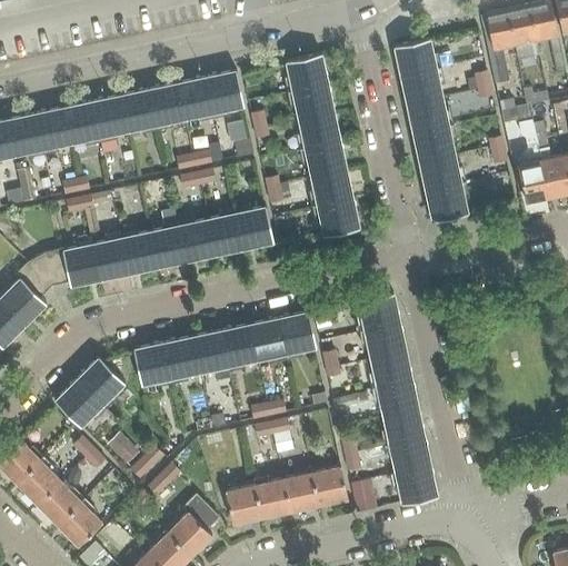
[(567,0),(560,0),(555,1),(558,12),(562,36),(567,35),(567,0)]
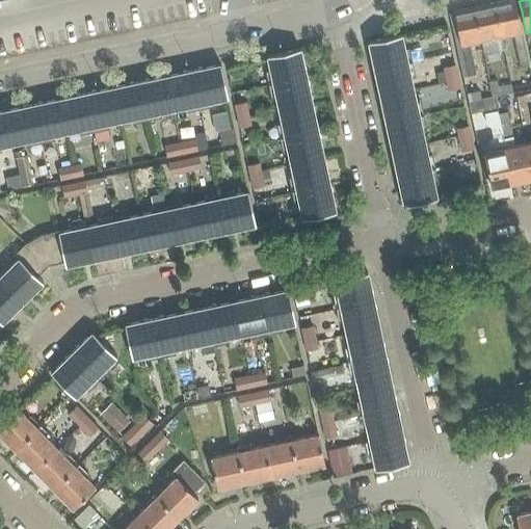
[(529,69),(518,12),(515,2),(495,6),(502,40),(513,37),(521,71),(529,69)]
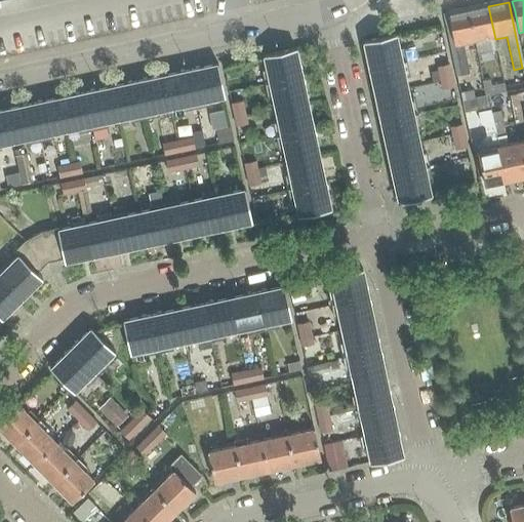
[(495,39),(488,6),(469,10),(476,43),(475,43),(478,57),(498,52),(495,39)]
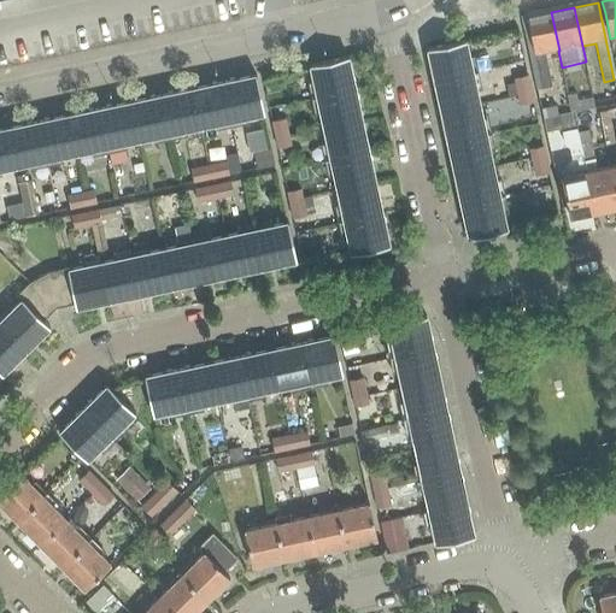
[(527,18),(529,25),(531,35),(544,92),(553,90),(545,53),(558,51),(559,51),(551,12),(527,17),(527,18)]
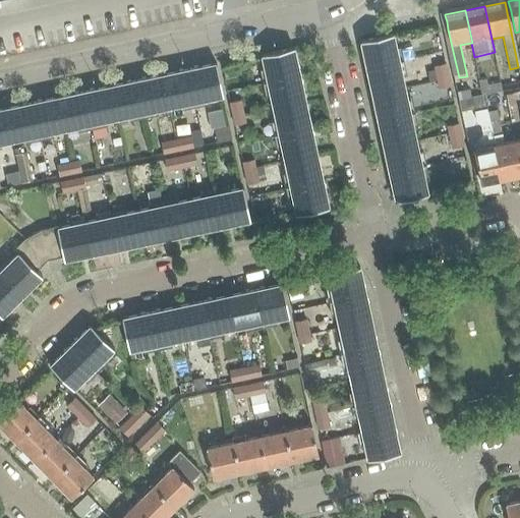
[(445,15),(441,16),(443,24),(444,31),(454,78),(459,77),(448,30),(447,21),(445,15)]
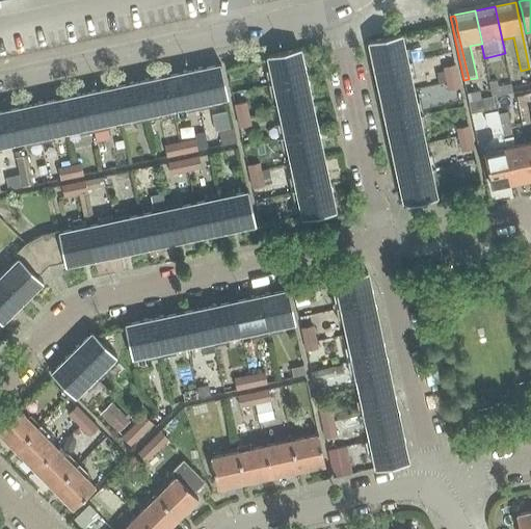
[(408,67),(402,37),(369,45),(375,73),(408,67)]
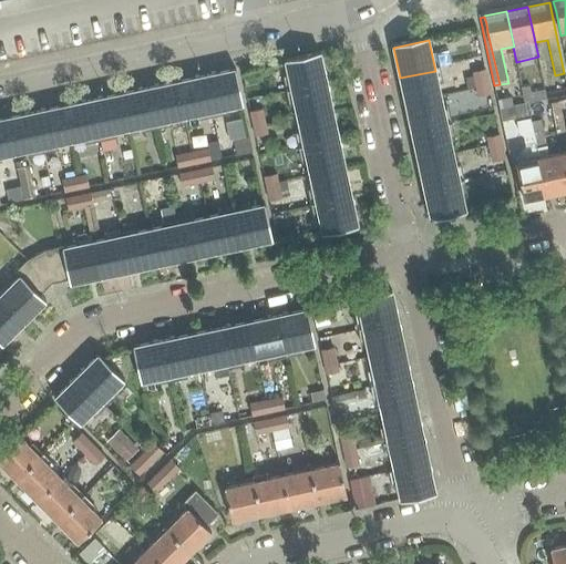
[(286,63),(292,94),(328,86),(321,55),(286,63)]
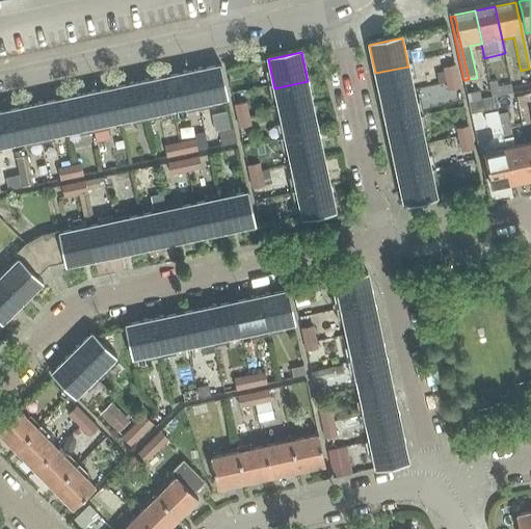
[(375,73),(381,100),(414,93),(408,67),(375,73)]
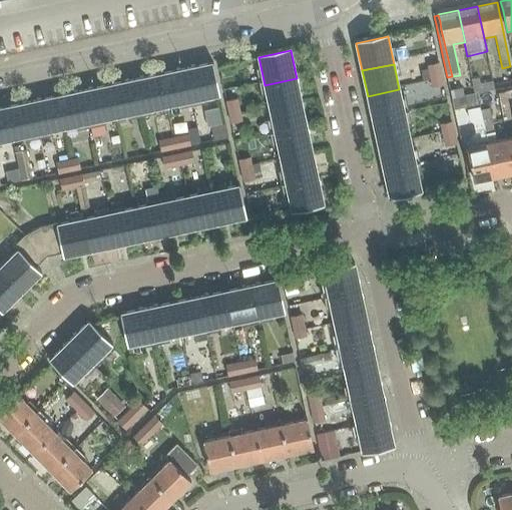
[(220,97),(213,65),(186,71),(193,103),(220,97)]
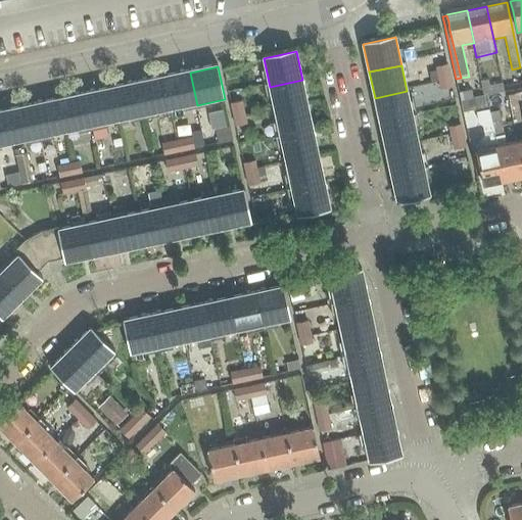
[(447,66),(436,69),(438,77),(449,75),(447,66)]
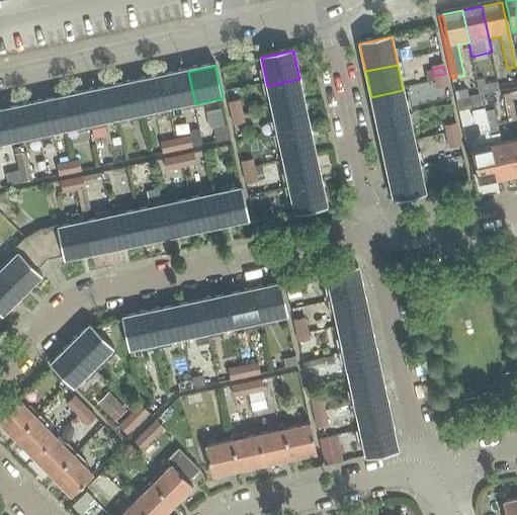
[(170,109),(195,104),(188,72),(163,77),(170,109)]
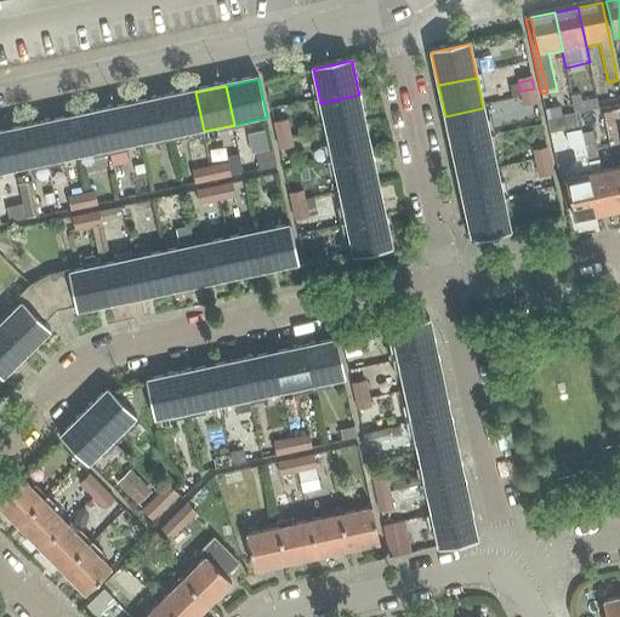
[(534,89),(521,91),(523,100),(535,97),(534,89)]
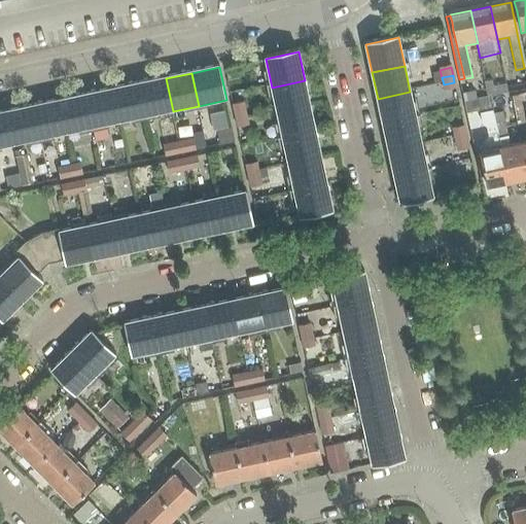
[(166,78),(139,84),(146,117),(173,111),(166,78)]
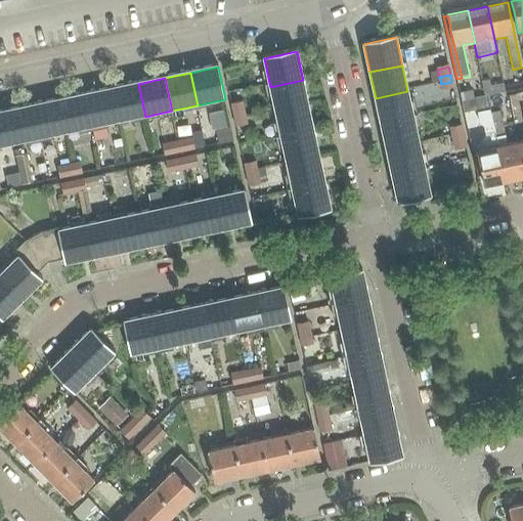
[(270,87),(276,113),(308,105),(303,80),(270,87)]
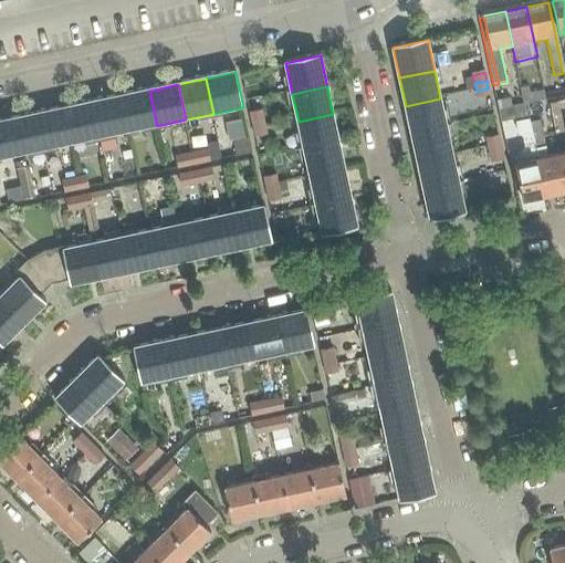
[(488,89),(477,91),(478,100),(490,97),(488,89)]
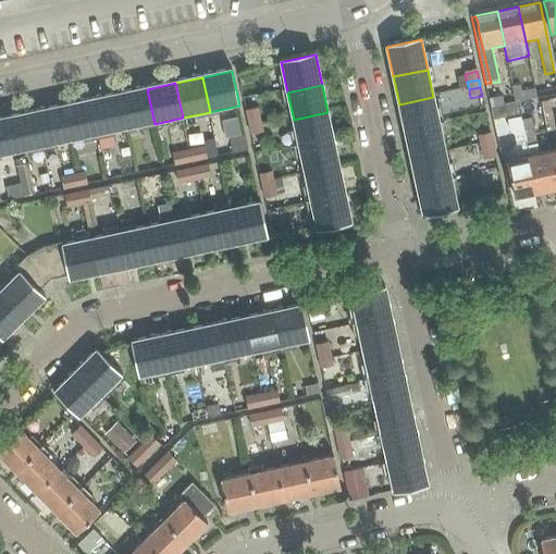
[(126,130),(155,124),(147,89),(119,95),(126,130)]
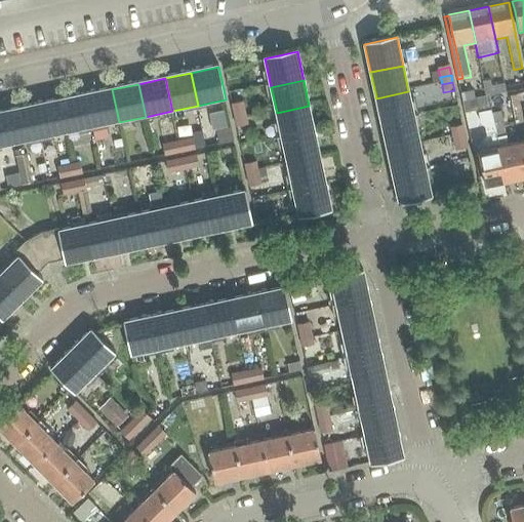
[(485,98),(487,97),(499,95),(497,87),(483,90),(485,98)]
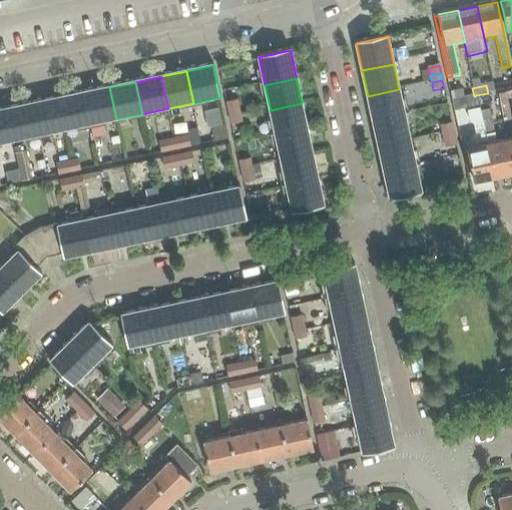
[(91,125),(90,125),(94,140),(106,137),(103,122),(116,119),(109,87),(84,93),(91,125)]
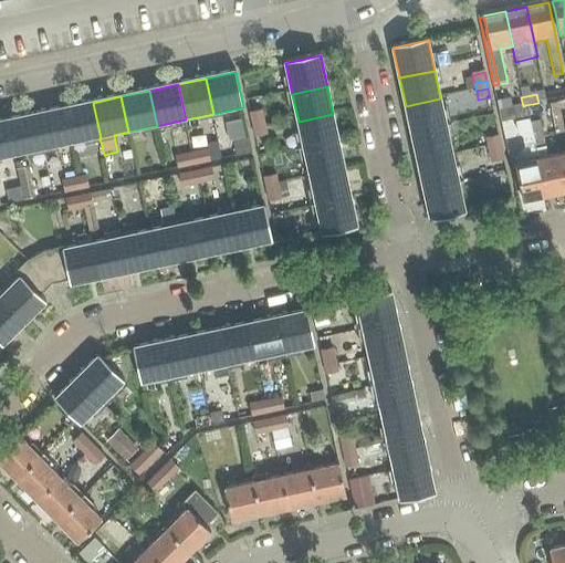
[(406,106),(411,135),(447,127),(440,98),(406,106)]
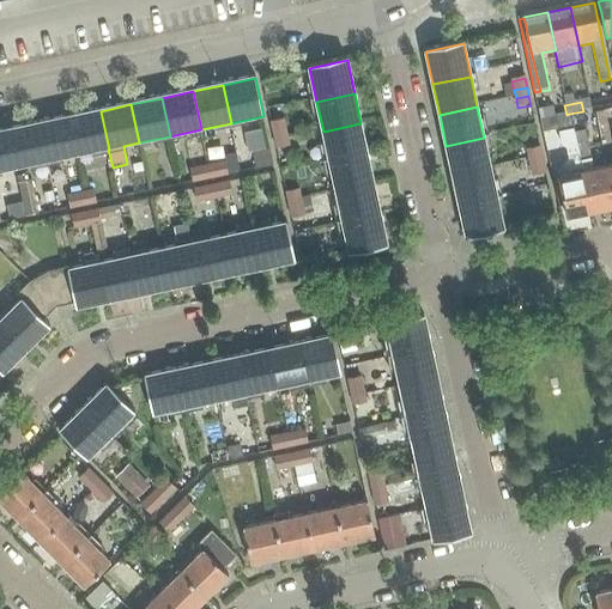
[(538,111),(540,121),(556,117),(553,108),(538,111)]
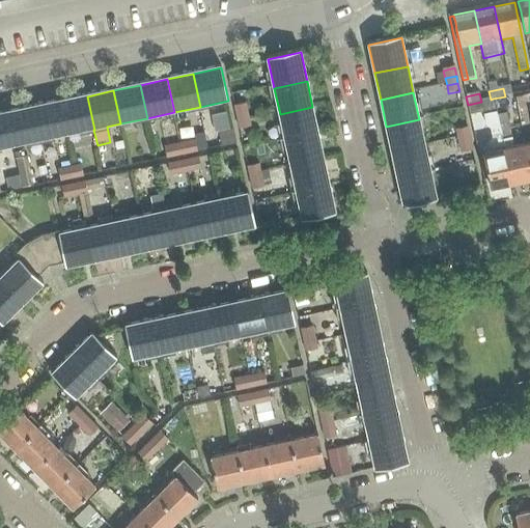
[(67,135),(93,130),(94,130),(87,96),(60,102),(67,135)]
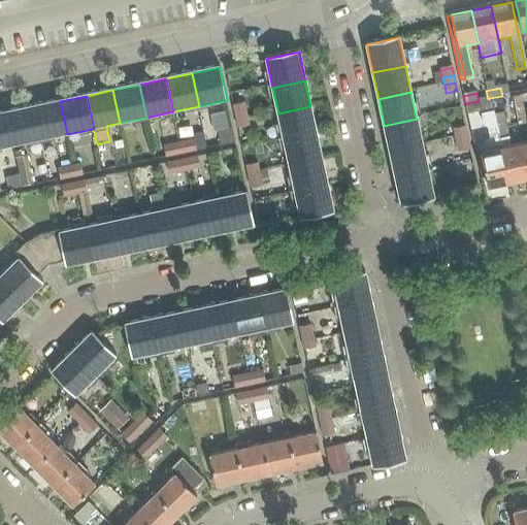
[(67,134),(60,101),(33,107),(40,140),(67,134)]
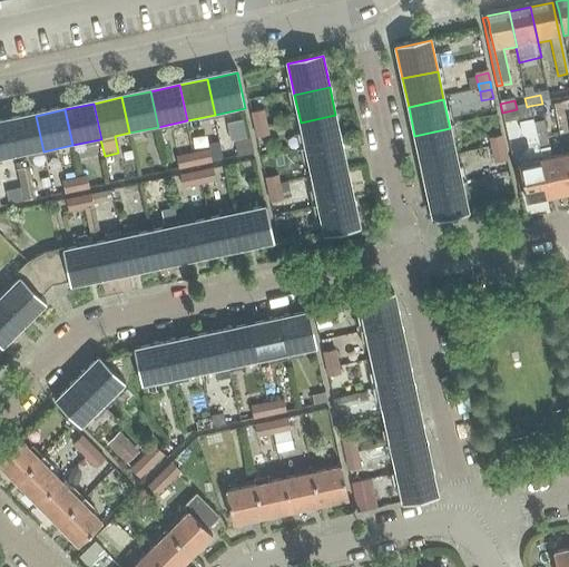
[(550,197),(535,129),(532,117),(531,109),(518,113),(522,137),(528,140),(529,149),(519,166),(527,204),(545,201),(545,198),(550,197)]
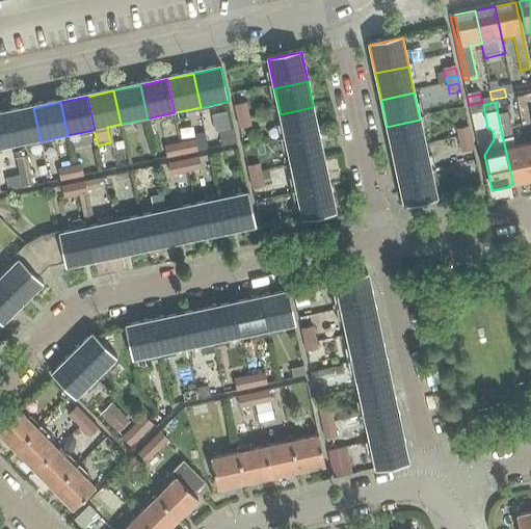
[(235,107),(237,115),(248,113),(246,105),(235,107)]
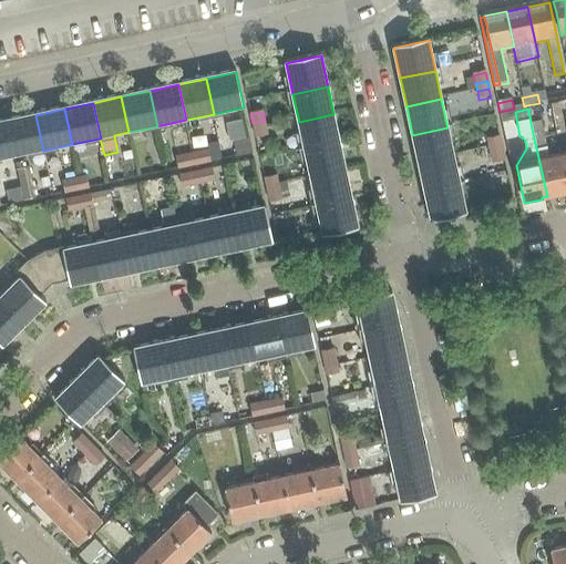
[(299,122),(305,151),(340,143),(333,114),(299,122)]
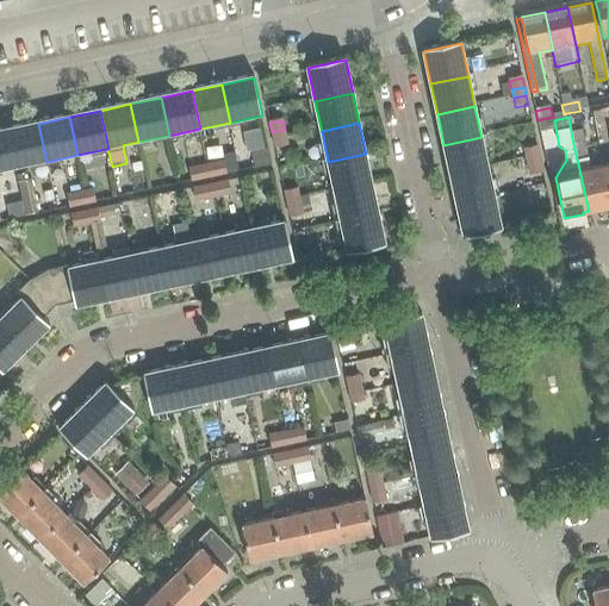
[(8,130),(17,168),(47,162),(38,124),(8,130)]
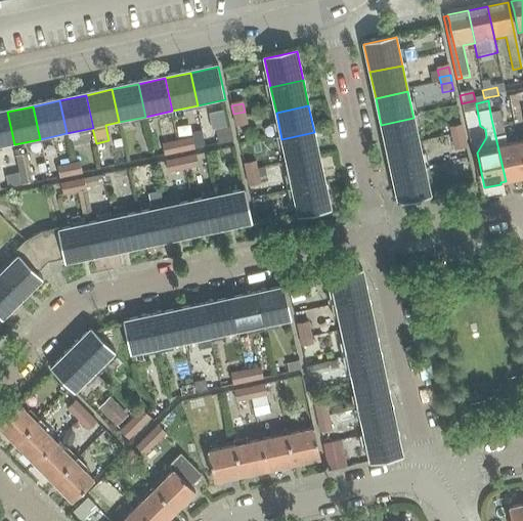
[(7,112),(0,113),(0,147),(14,144),(7,112)]
